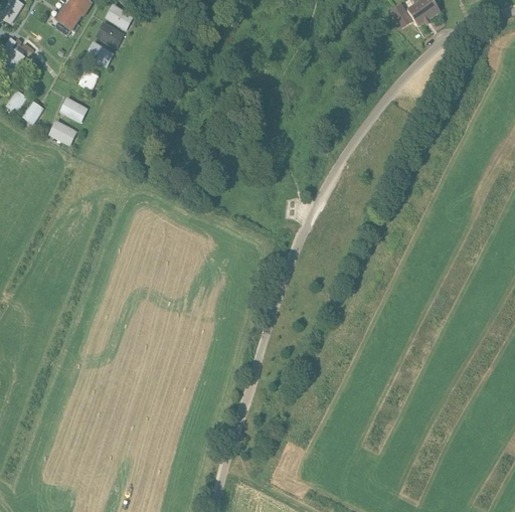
[(6,0),(0,10),(0,15),(11,23),(20,10),(13,5),(16,0),(6,0)]
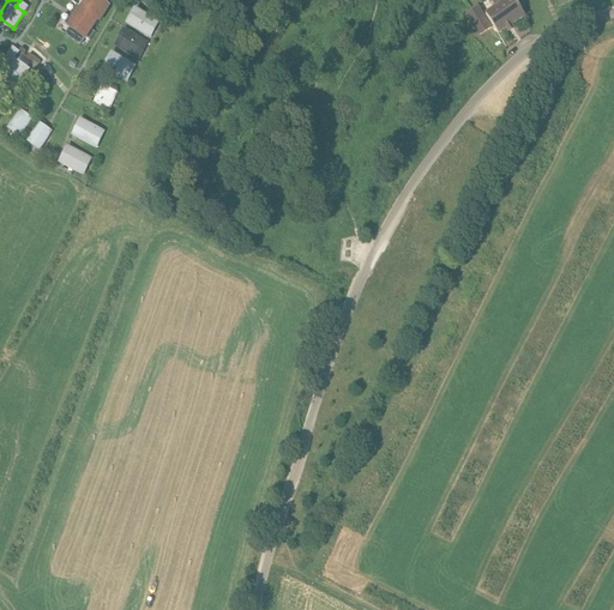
[(65,10),(55,24),(66,31),(67,30),(71,24),(84,34),(95,19),(96,16),(83,7),(78,2),(74,0),(71,0),(67,6),(72,10),(70,13),(65,10)]
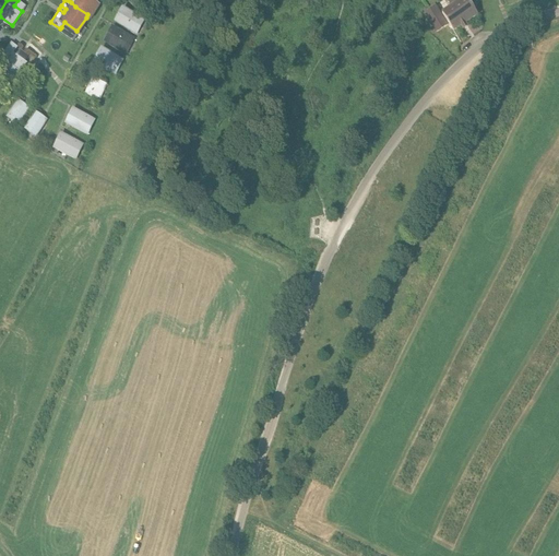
[(88,19),(99,1),(98,0),(68,0),(71,2),(75,6),(87,14),(86,18),(88,19)]
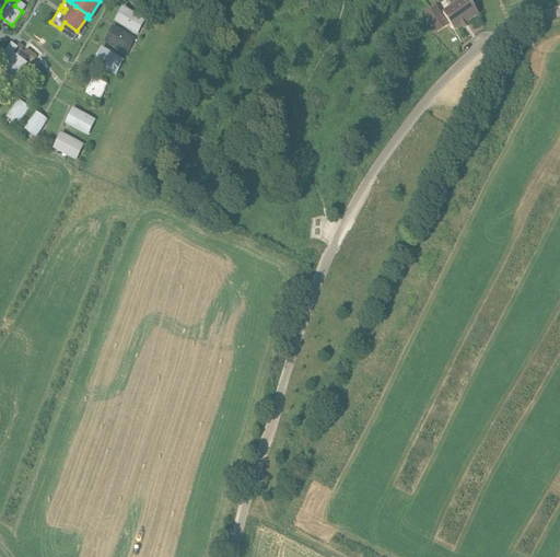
[(443,11),(454,27),(478,11),(473,2),(477,0),(459,0),(453,4),(443,11)]
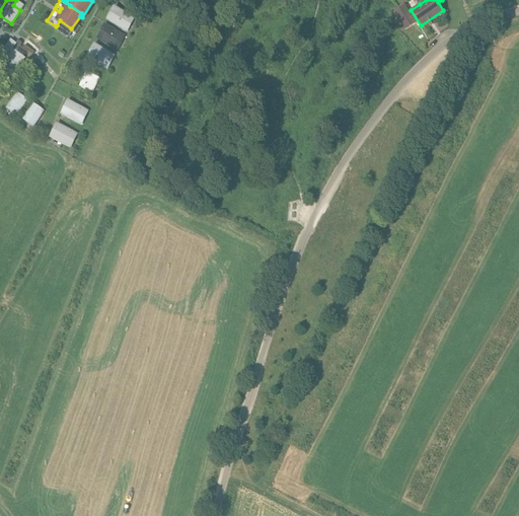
[(393,10),(392,10),(393,11),(398,19),(404,27),(405,26),(417,19),(404,2),(399,6),(393,10)]
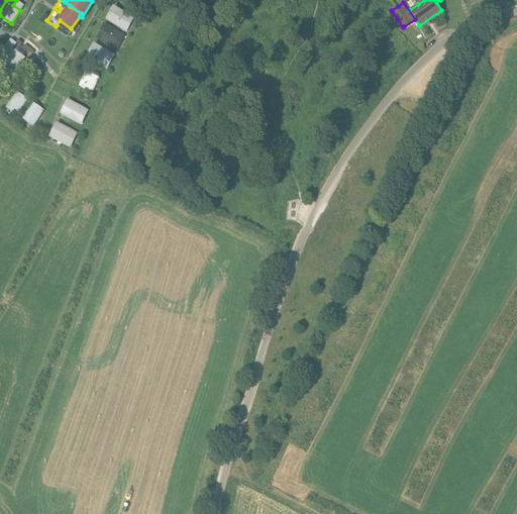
[(112,5),(105,19),(126,30),(133,16),(112,5)]
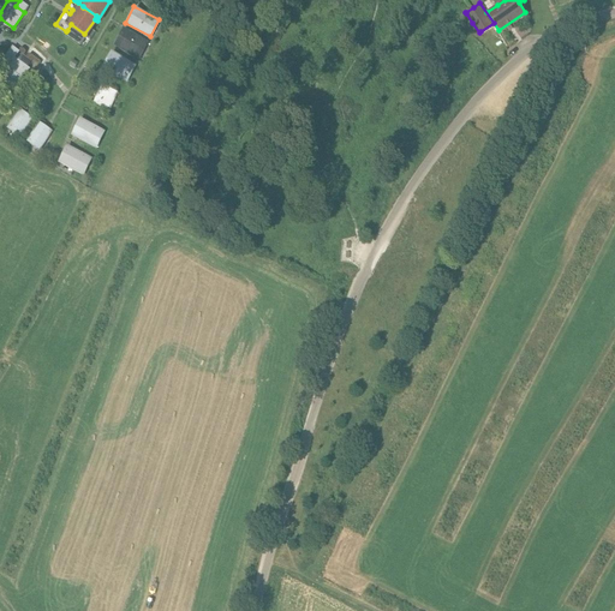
[(148,39),(123,25),(114,43),(138,55),(148,39)]
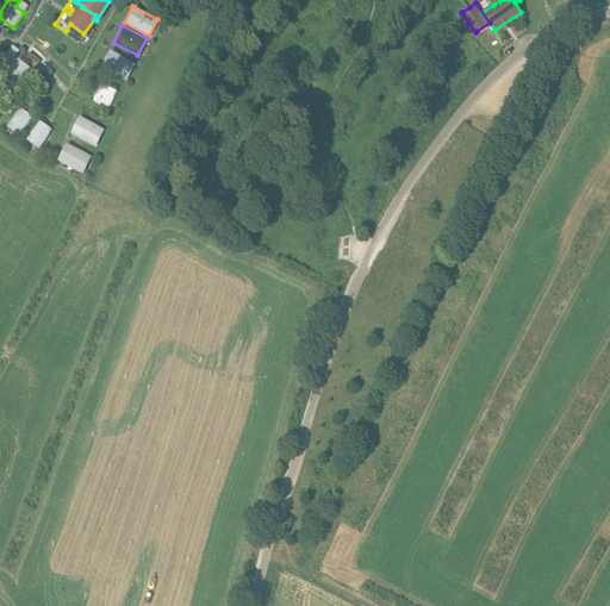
[(19,50),(12,45),(2,61),(7,63),(0,74),(0,83),(2,86),(6,81),(22,92),(29,81),(23,77),(30,67),(16,57),(19,50)]
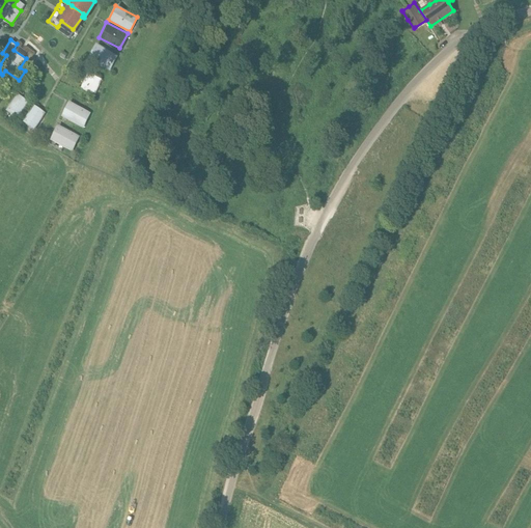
[(95,42),(88,57),(109,68),(117,54),(95,42)]
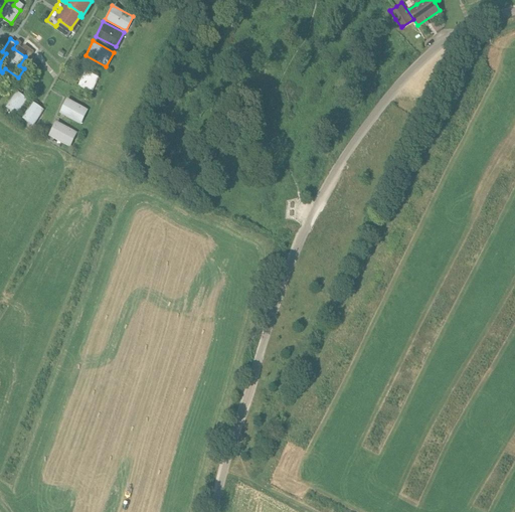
[(97,78),(86,73),(79,89),(90,94),(97,78)]
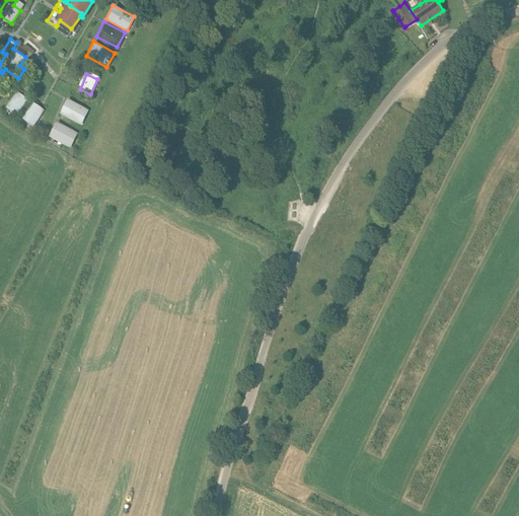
[(16,90),(6,106),(17,114),(27,97),(16,90)]
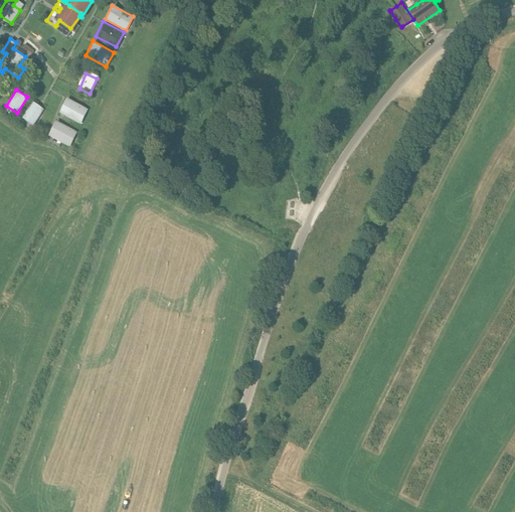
[(66,97),(59,112),(80,123),(88,107),(84,105),(89,96),(75,90),(71,99),(66,97)]
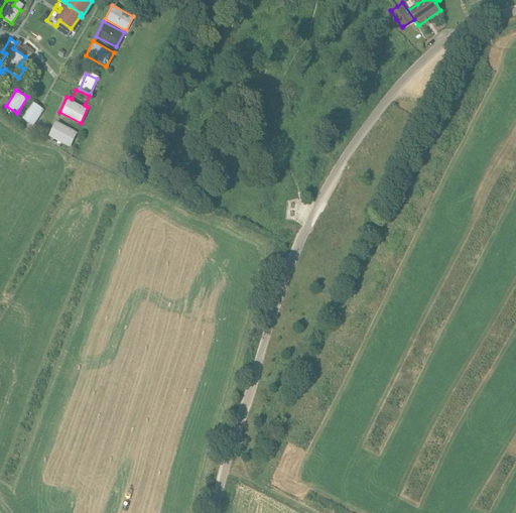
[(32,100),(22,117),(33,124),(43,107),(32,100)]
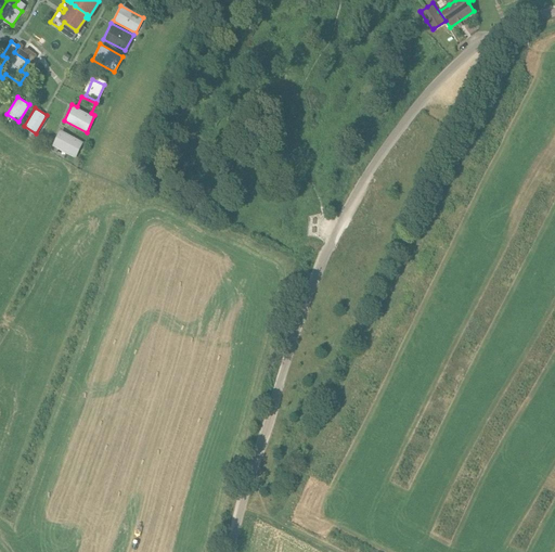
[(60,129),(52,145),(75,156),(84,140),(60,129)]
